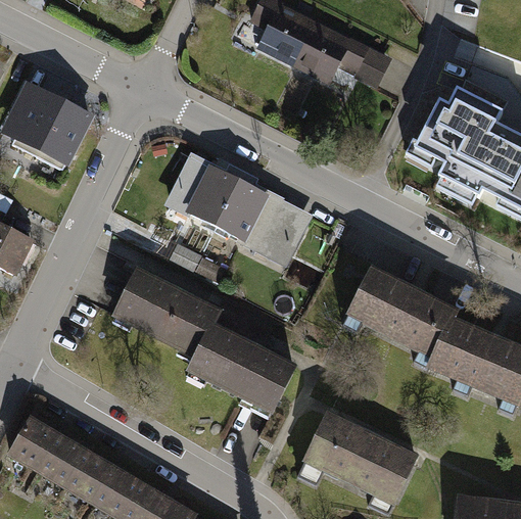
[(254,48),(291,66),(315,18),(277,0),(256,0),(248,17),(266,26),(254,48)]
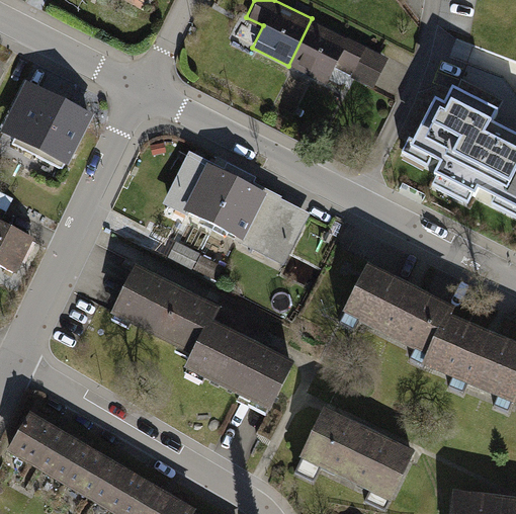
[(387,56),(312,18),(288,66),(325,83),(333,66),(372,85),(387,56)]
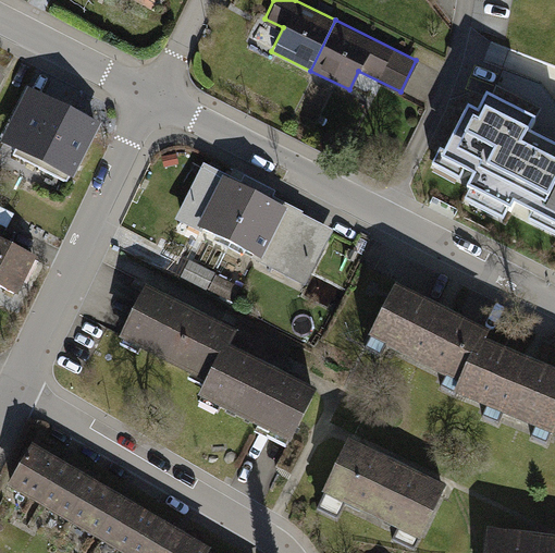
[(101,126),(27,87),(0,138),(0,145),(71,183),(101,126)]
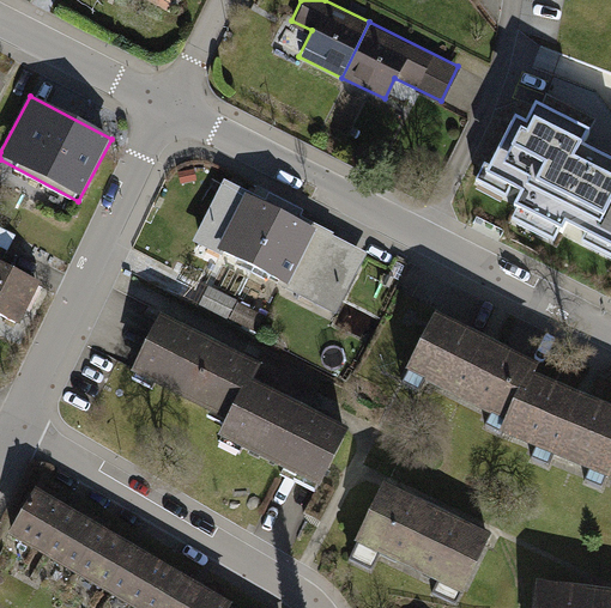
[(610,156),(578,140),(586,125),(534,99),(525,119),(512,113),(485,168),(519,184),(512,200),(563,225),(567,218),(610,238),(610,156)]
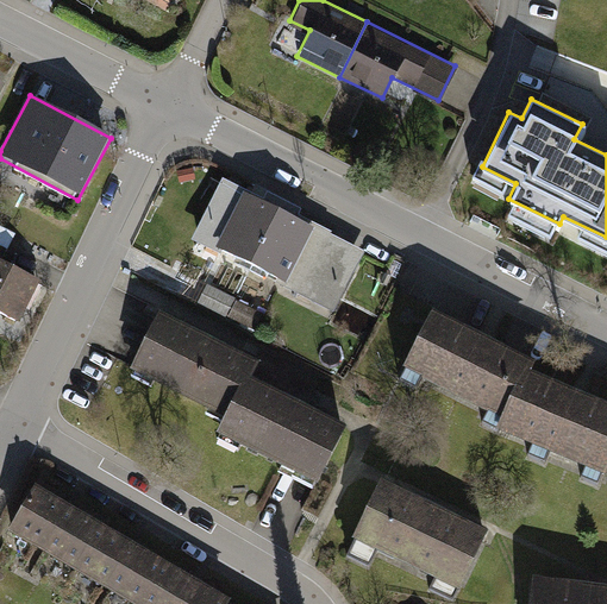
[(320,263),(335,232),(231,182),(214,215),(226,221),(214,246),(294,285),(308,257),(320,263)]
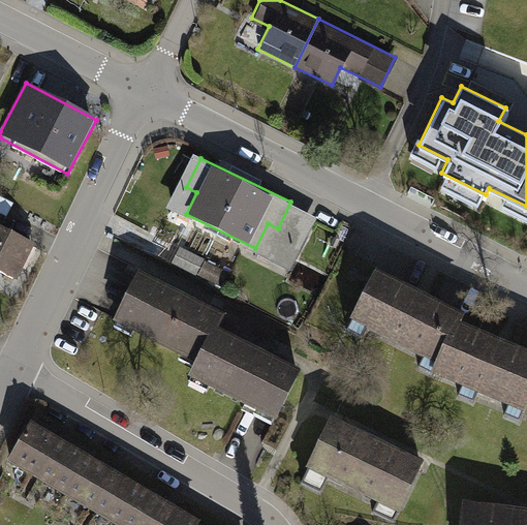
[(0,266),(9,271),(29,238),(0,221),(0,266)]
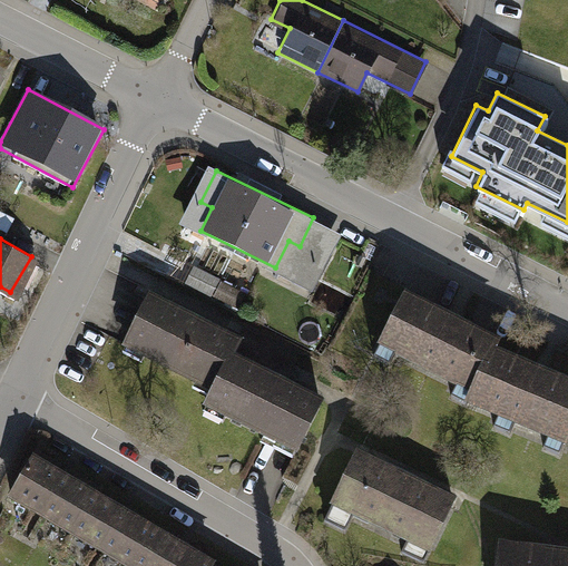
[(314,262),(300,255),(292,270),(307,277),(314,262)]
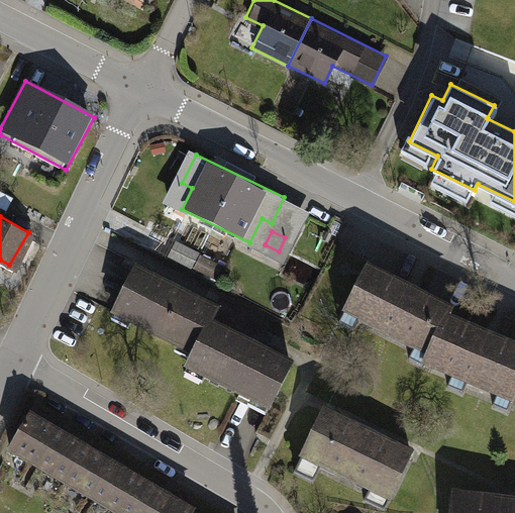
[(197,253),(173,243),(166,260),(191,270),(197,253)]
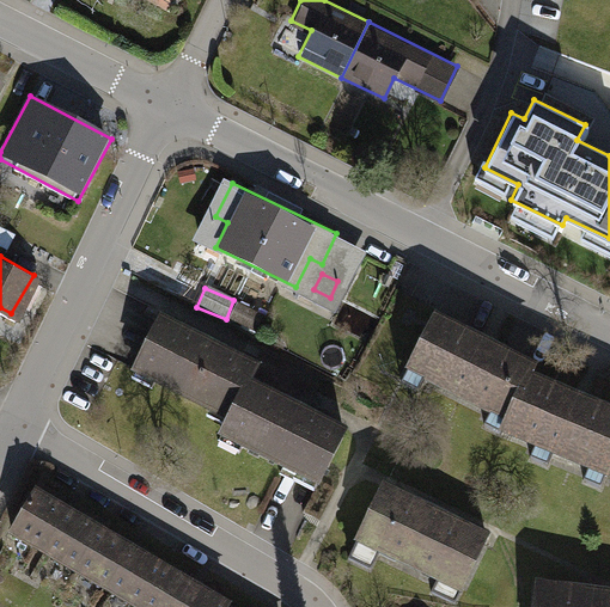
[(603,478),(609,461),(609,414),(530,378),(535,366),(428,318),(403,373),(501,417),(495,430),(603,478)]
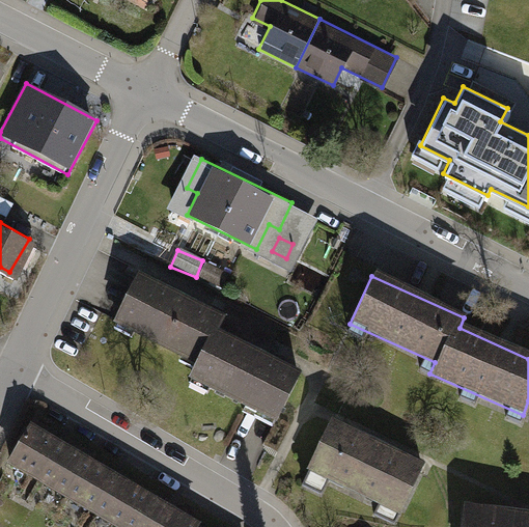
[(276,423),(298,379),(214,337),(221,323),(135,280),(113,326),(191,364),(185,378),(276,423)]
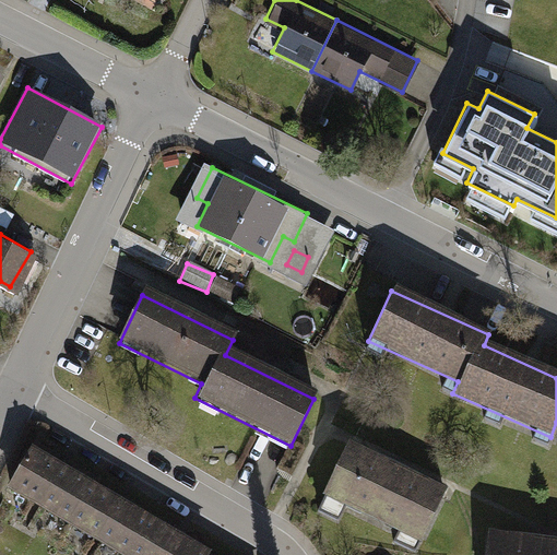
[(206,543),(32,443),(8,484),(129,554),(209,554),(202,551),(206,543)]
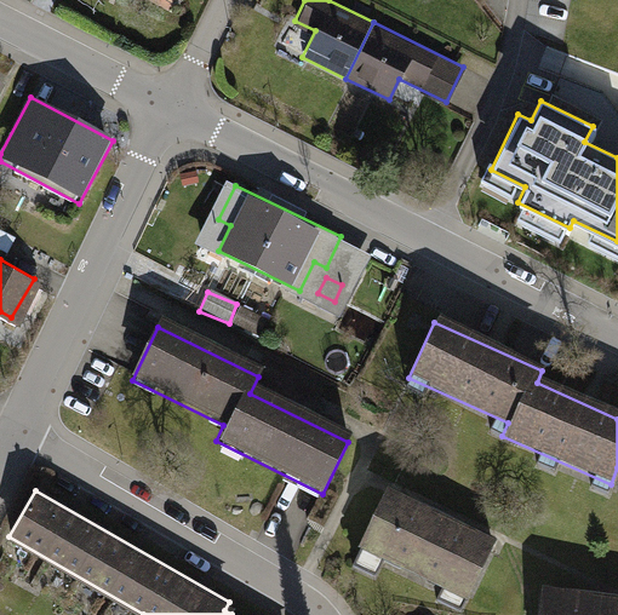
[(469,596),(495,544),(385,492),(360,542),(469,596)]
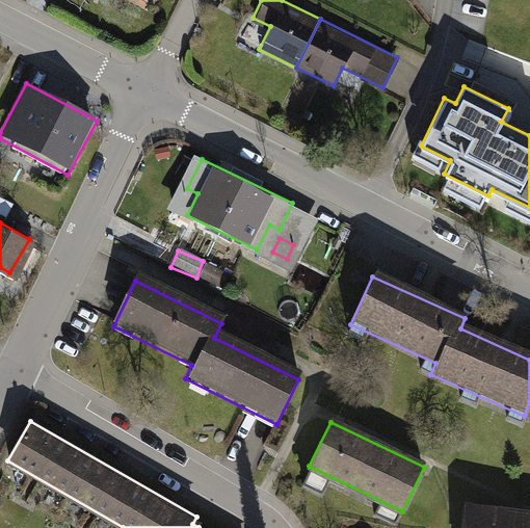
[(529,527),(529,518),(461,510),(459,527),(529,527)]
